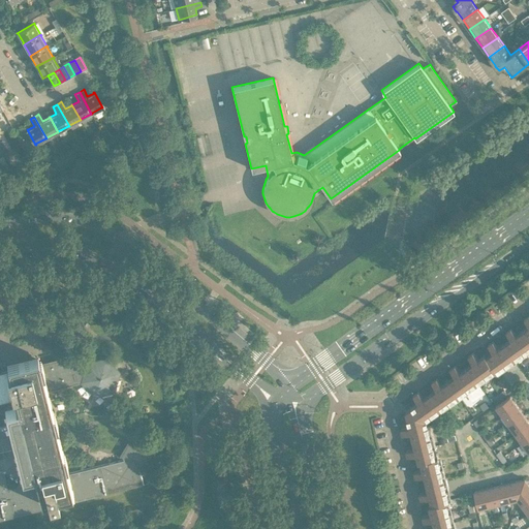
[(72,311),(69,318),(75,322),(80,315),(72,311)]
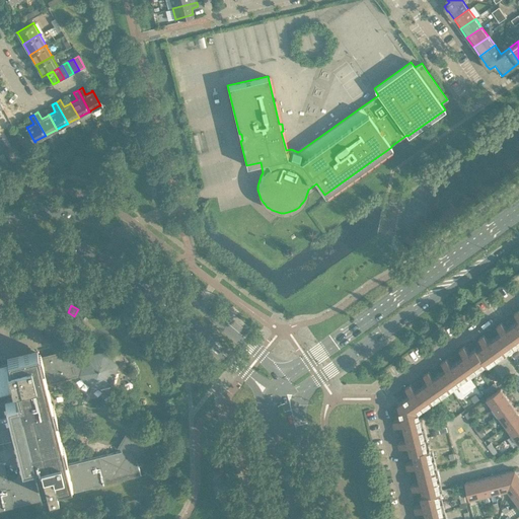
[(502,321),(497,324),(502,332),(496,337),(506,351),(518,341),(518,331),(513,324),(507,328),(502,321)]
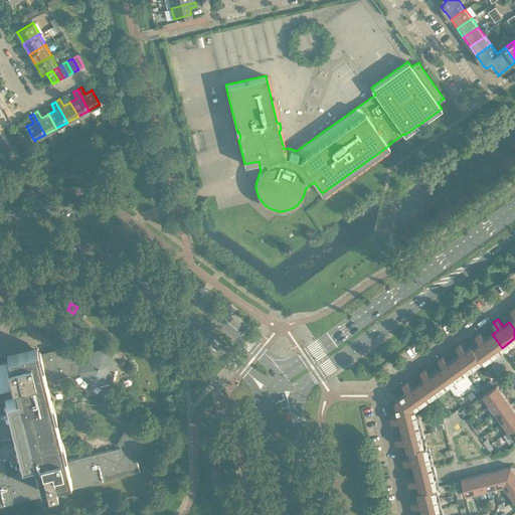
[(480,331),(475,335),(480,342),(478,344),(488,358),(502,348),(492,334),(485,339),(480,331)]
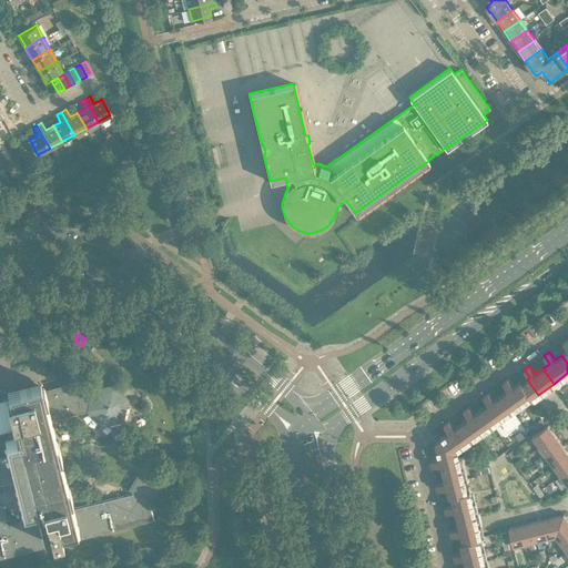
[(508,377),(503,382),(508,389),(501,394),(513,411),(533,395),(523,382),(523,383),(521,381),(514,385),(508,377)]
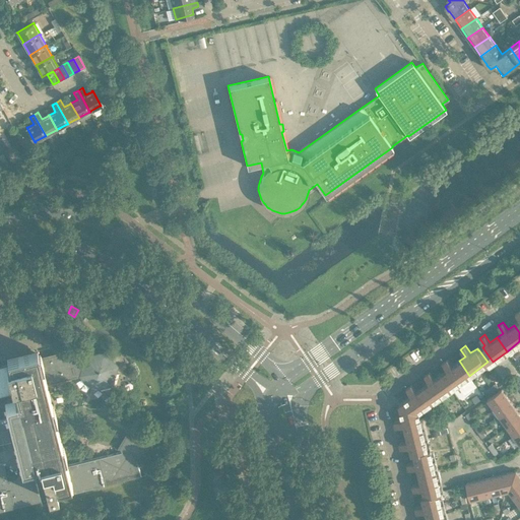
[(65,465),(53,418),(45,384),(77,376),(78,376),(92,390),(113,385),(119,365),(104,350),(83,355),(82,355),(82,354),(76,347),(58,351),(58,352),(39,358),(37,350),(6,358),(9,368),(7,368),(7,365),(0,366),(0,443),(14,440),(21,468),(34,465),(36,473),(7,480),(3,462),(0,463),(0,510),(49,499),(49,496),(56,494),(57,497),(140,475),(136,460),(141,460),(148,448),(141,436),(127,436),(122,447),(125,450),(65,465)]
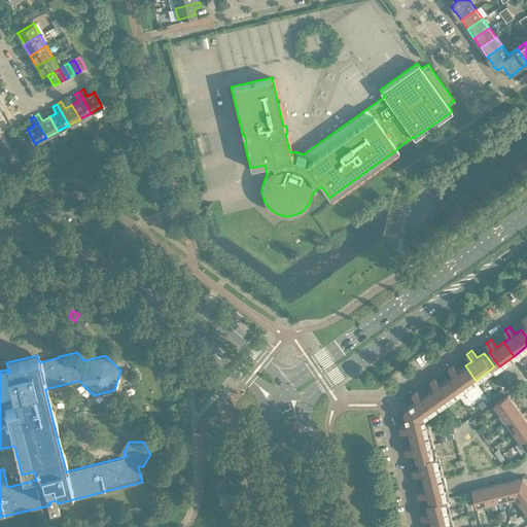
[(453,363),(448,366),(453,374),(447,379),(457,393),(476,381),(465,365),(458,371),(453,363)]
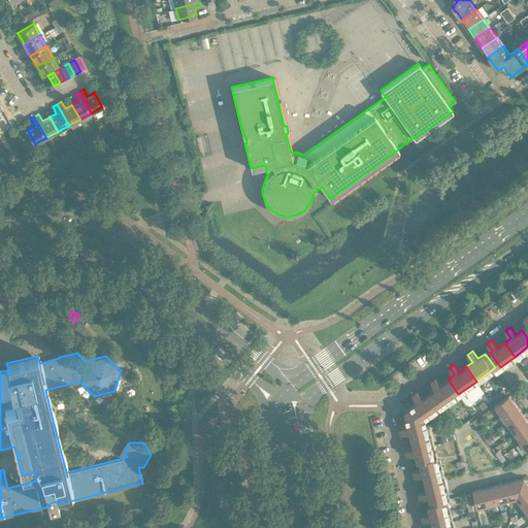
[(436,376),(431,381),(436,388),(429,393),(440,407),(458,394),(448,380),(441,384),(436,376)]
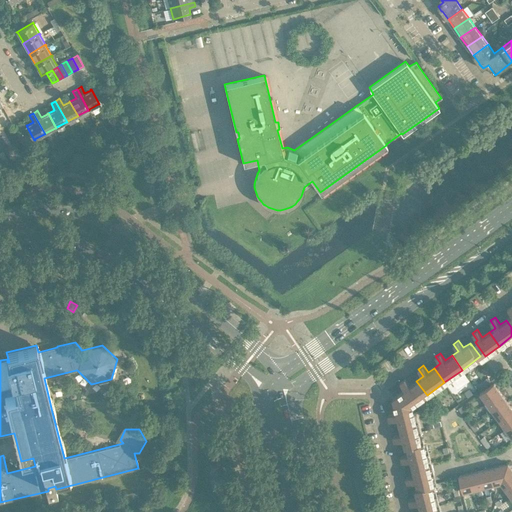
[(405,378),(400,382),(405,389),(393,397),(393,398),(405,402),(413,405),(427,395),(416,381),(410,385),(405,378)]
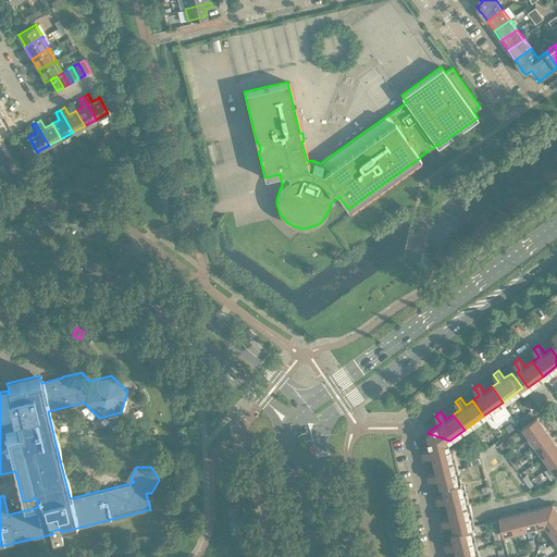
[(520,419),(523,422),(534,415),(531,411),(520,419)]
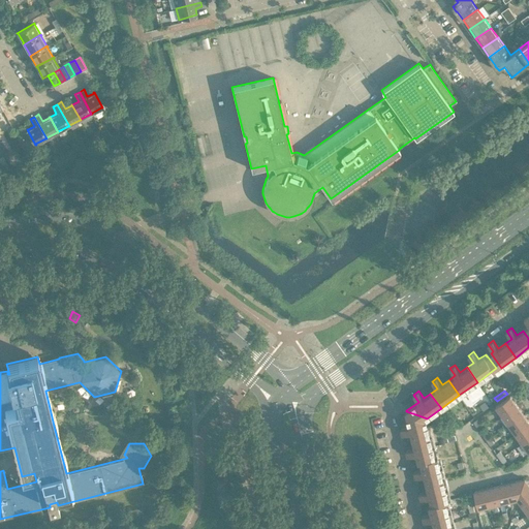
[(510,396),(496,406),(502,415),(517,405),(510,396)]
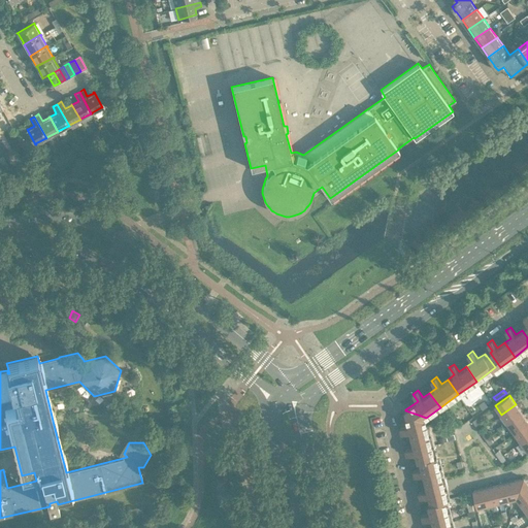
[(488,405),(486,402),(482,398),(476,401),(483,409),(488,405)]
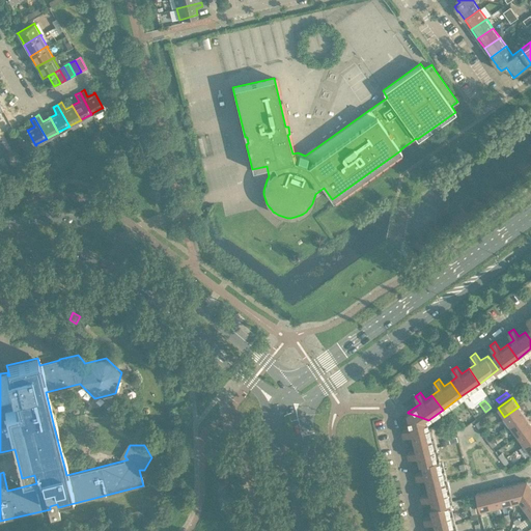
[(519,407),(504,417),(511,426),(526,416),(519,407)]
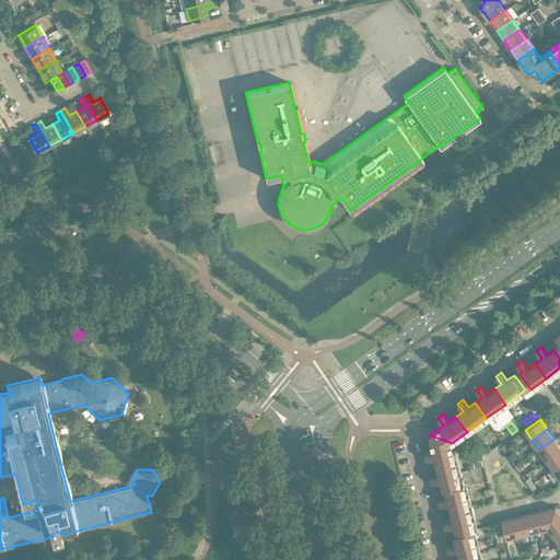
[(434,451),(424,453),(427,459),(435,457),(438,465),(456,461),(452,443),(443,440),(430,435),(434,451)]
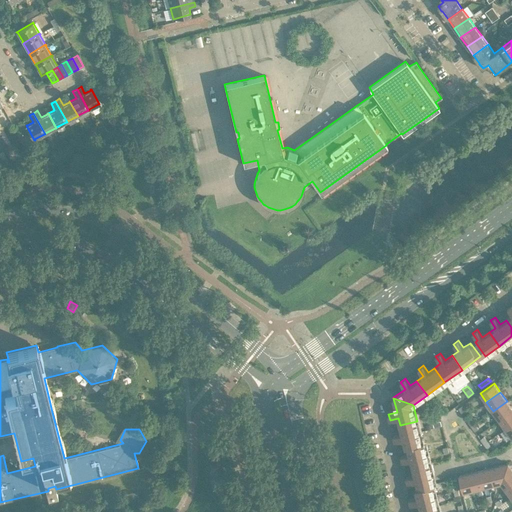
[(511,408),(507,401),(493,411),(499,420),(511,410),(511,408)]
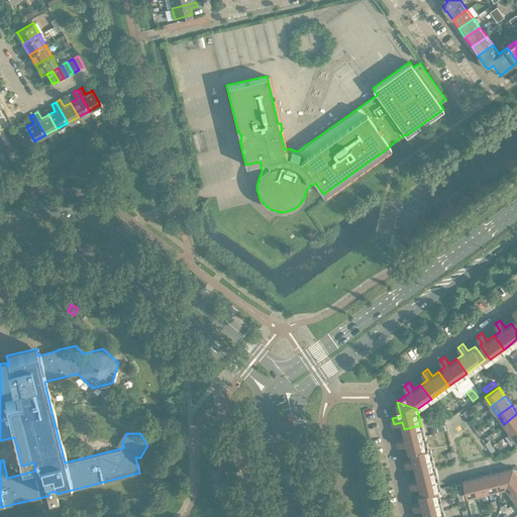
[(516,414),(504,424),(510,433),(516,427),(516,414)]
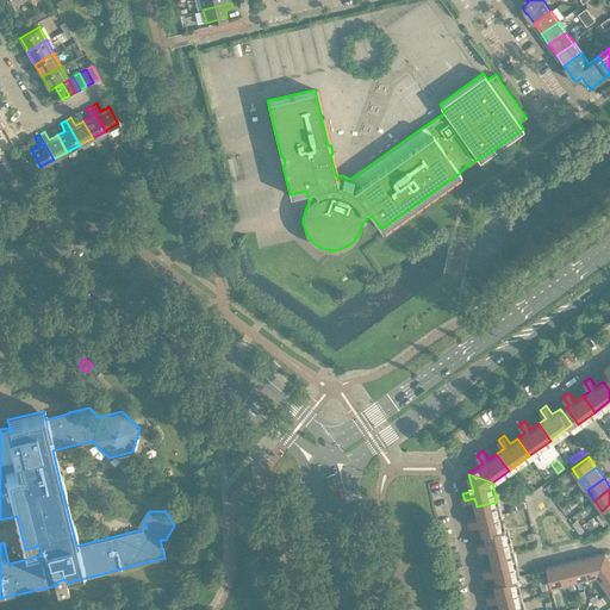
[(479,516),(468,518),(471,526),(480,523),(483,533),(486,531),(485,531),(503,527),(497,502),(477,506),(479,516)]
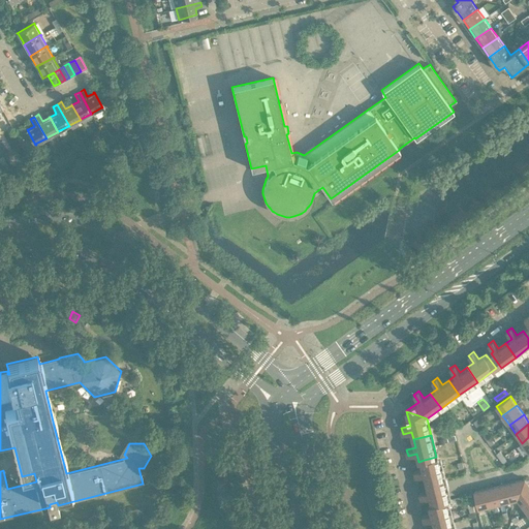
[(423,468),(414,470),(415,476),(425,474),(427,483),(443,478),(438,456),(436,457),(421,461),(422,461),(423,468)]
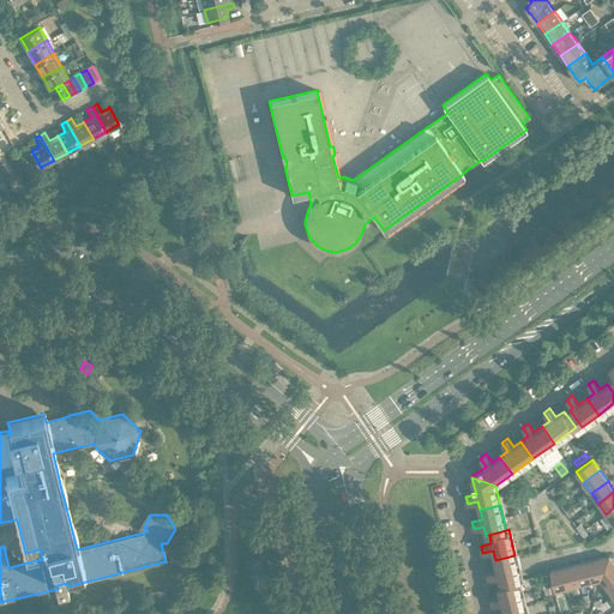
[(498,569),(487,571),(488,578),(499,576),(500,579),(521,575),(515,555),(495,560),(498,569)]
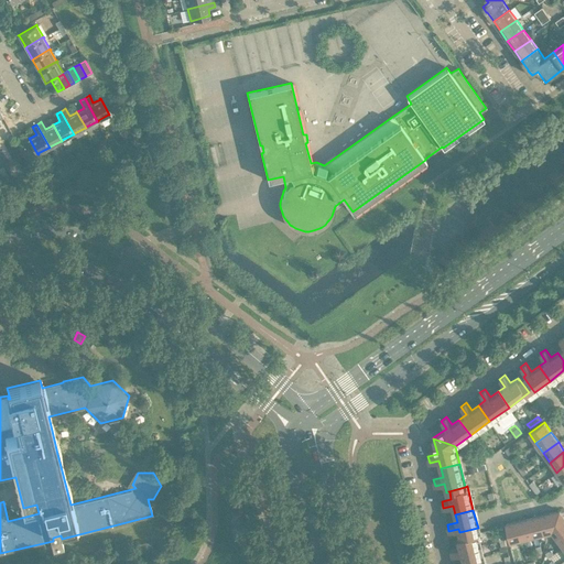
[(560,510),(541,516),(545,533),(552,532),(560,510)]
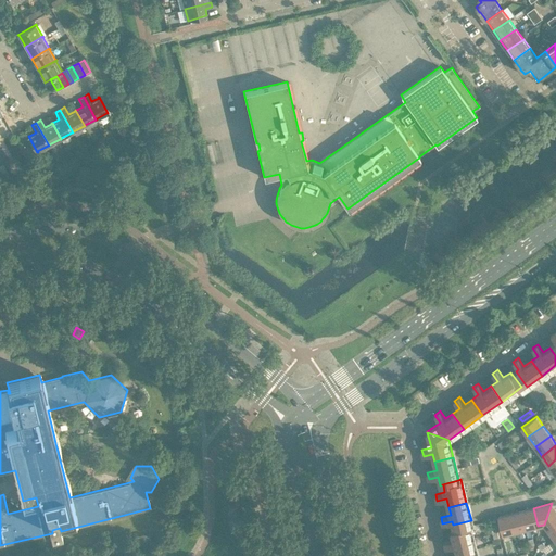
[(555,523),(555,508),(552,503),(544,525),(547,530),(555,523)]
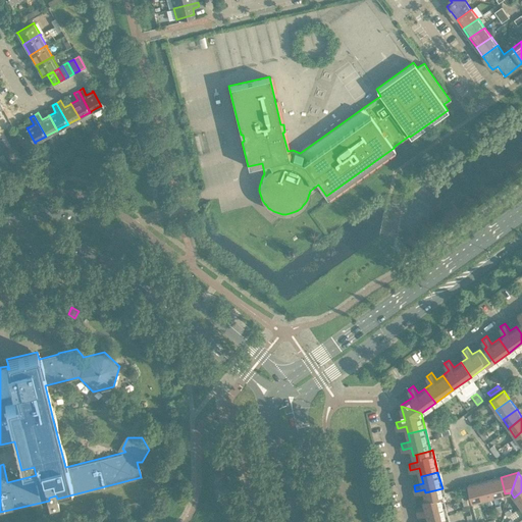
[(501,477),(489,479),(493,497),(505,493),(501,477)]
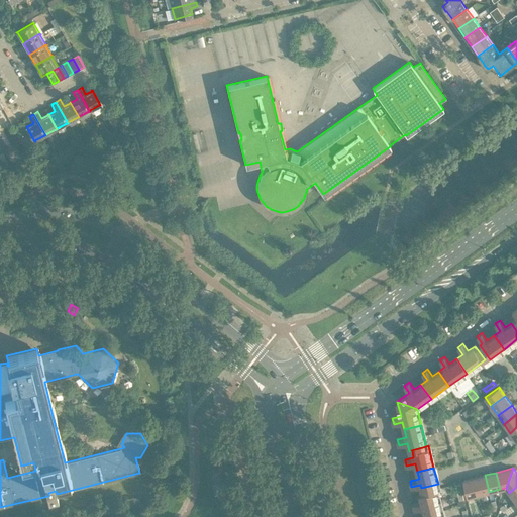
[(485,475),(475,478),(479,495),(489,492),(485,475)]
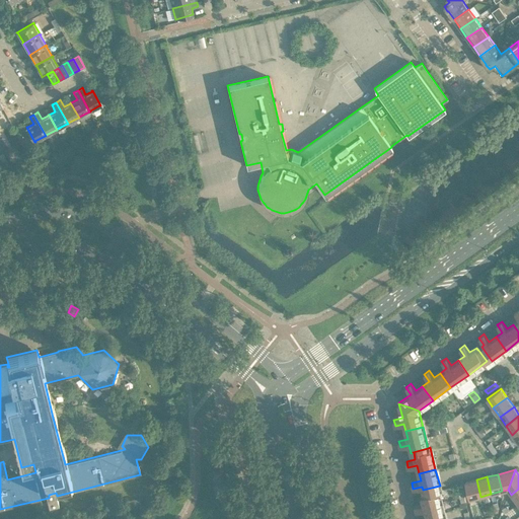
[(476,479),(465,482),(469,499),(480,497),(476,479)]
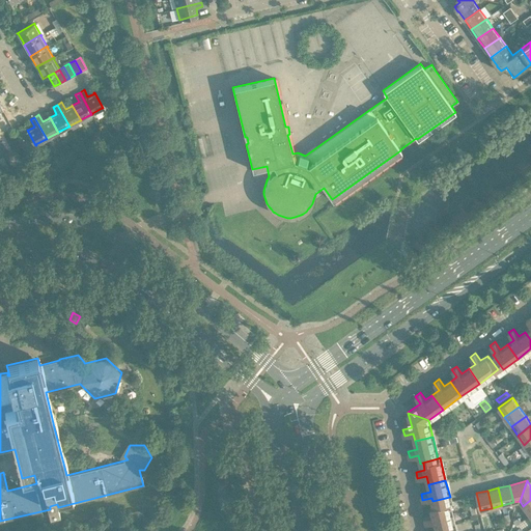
[(432,514),(424,516),(425,523),(435,521),(437,528),(454,524),(448,502),(434,505),(434,506),(430,506),(432,514)]
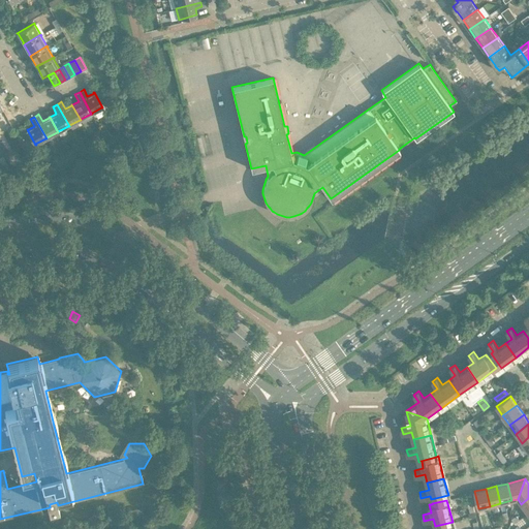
[(122,510),(121,507),(101,512),(103,524),(138,515),(136,506),(122,510)]
